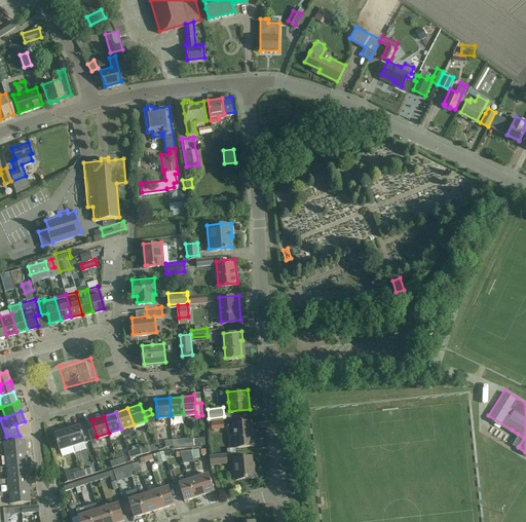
[(251,419),(240,420),(234,421),(236,445),(253,444),(251,419)]
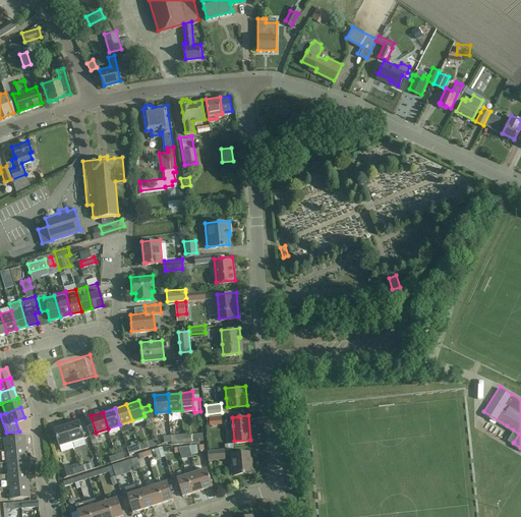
[(78,419),(66,423),(72,440),(84,436),(78,419)]
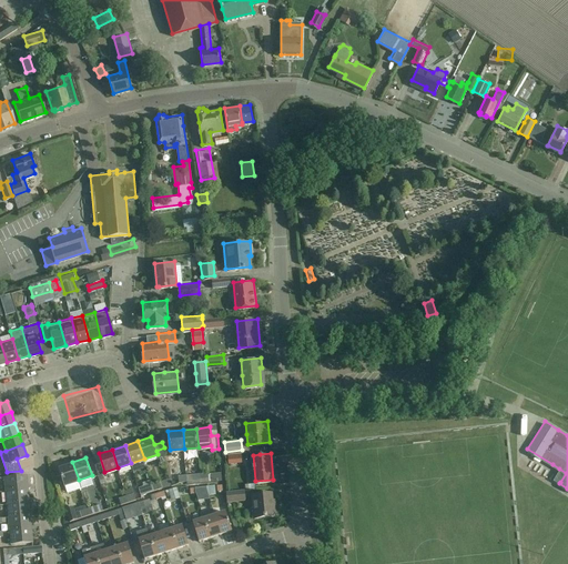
[(79,480),(72,462),(59,466),(64,484),(79,480)]
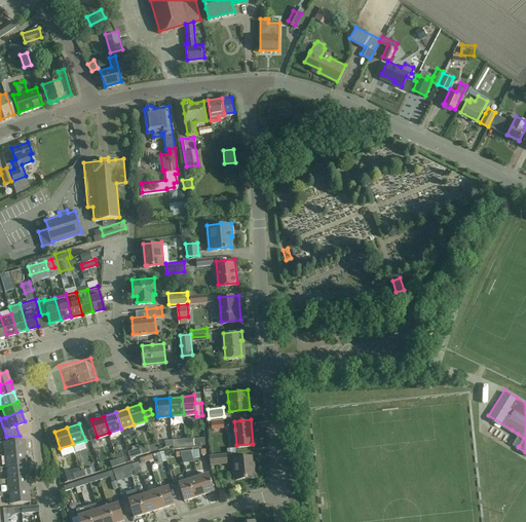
[(3,440),(4,452),(25,450),(24,438),(3,440)]
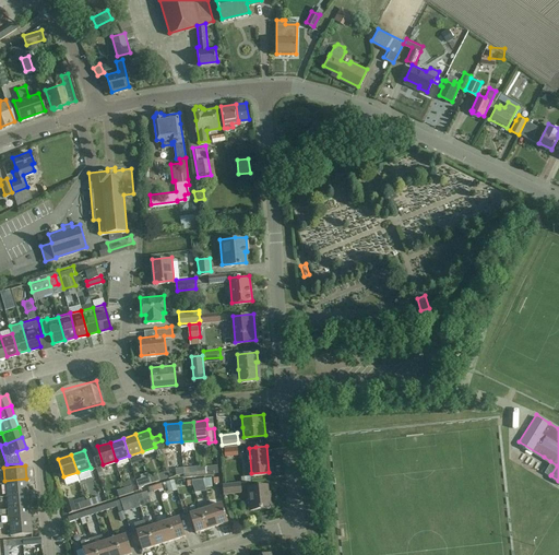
[(173,476),(166,479),(168,486),(175,484),(173,476)]
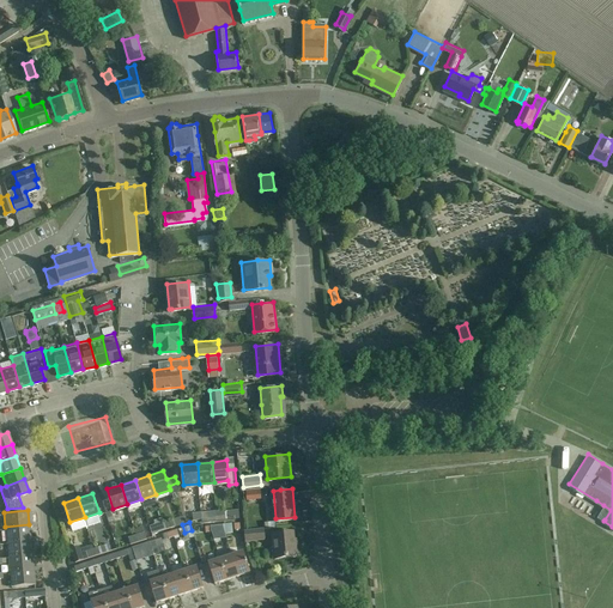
[(5,527),(6,541),(30,539),(29,524),(5,527)]
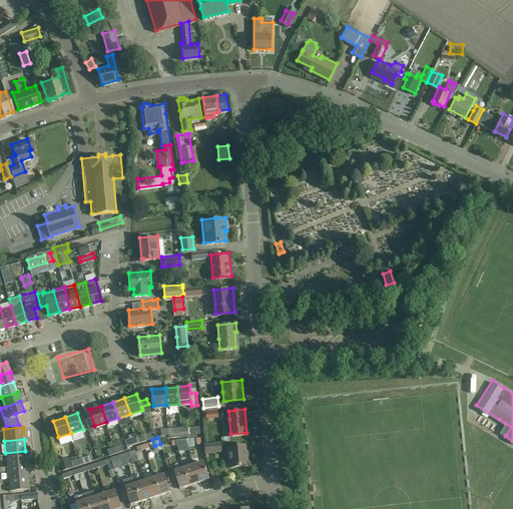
[(203,442),(204,450),(221,448),(220,440),(203,442)]
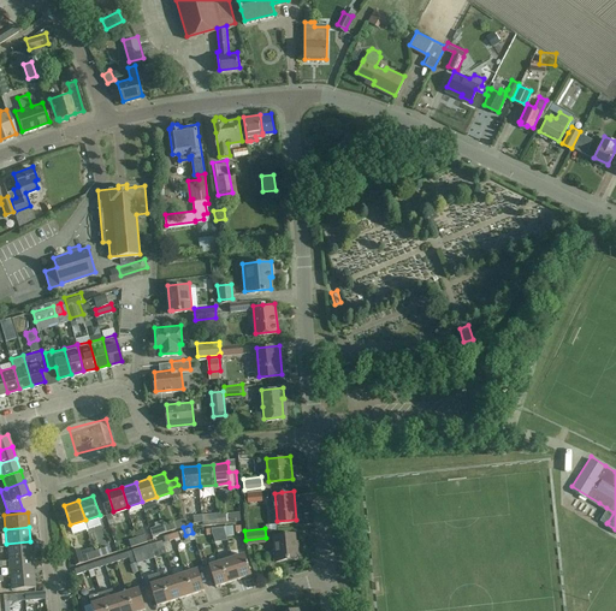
[(273,534),(274,547),(276,559),(300,557),(298,546),(296,546),(295,532),(273,534)]
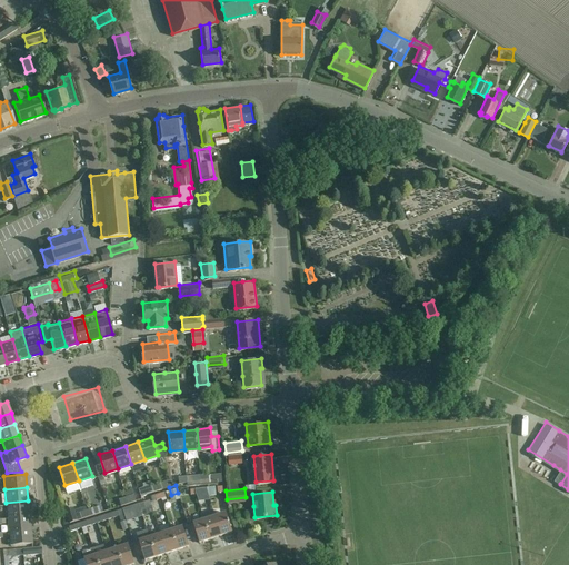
[(6,503),(7,516),(29,514),(28,501),(6,503)]
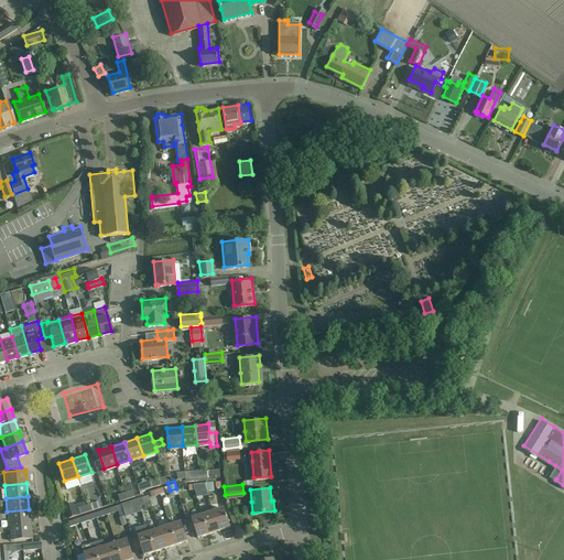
[(100,498),(86,503),(88,509),(102,504),(100,498)]
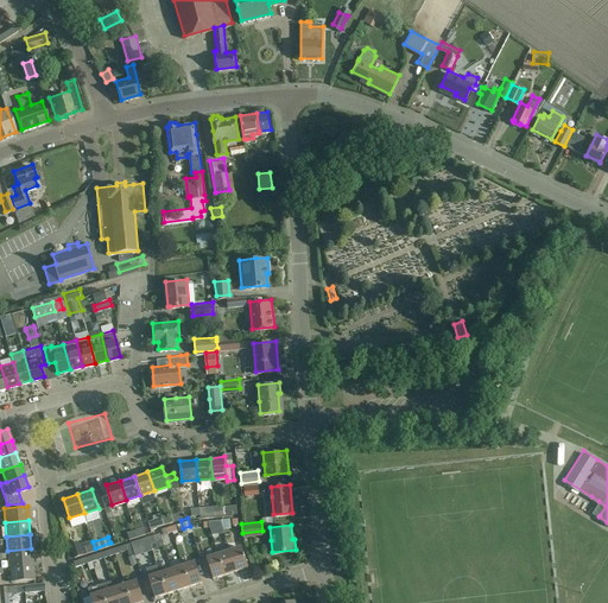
[(139,538),(131,540),(135,553),(144,551),(139,538)]
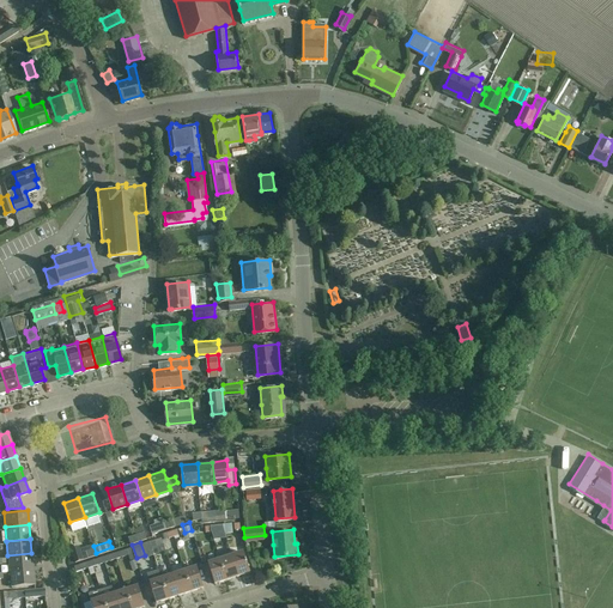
[(71,546),(76,559),(87,555),(85,548),(85,546),(80,547),(79,543),(71,546)]
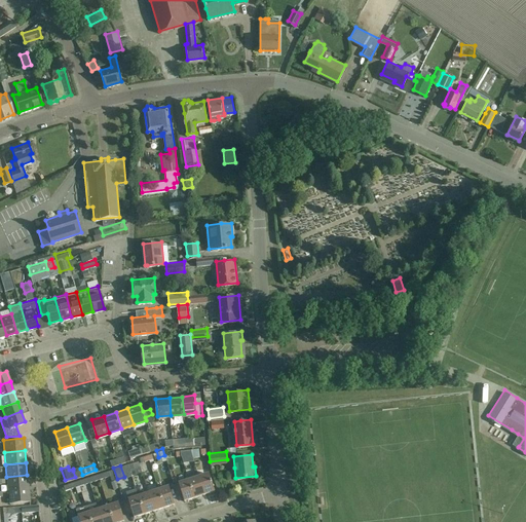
[(113,468),(98,473),(100,477),(110,474),(112,479),(111,480),(114,487),(119,485),(117,479),(113,468)]
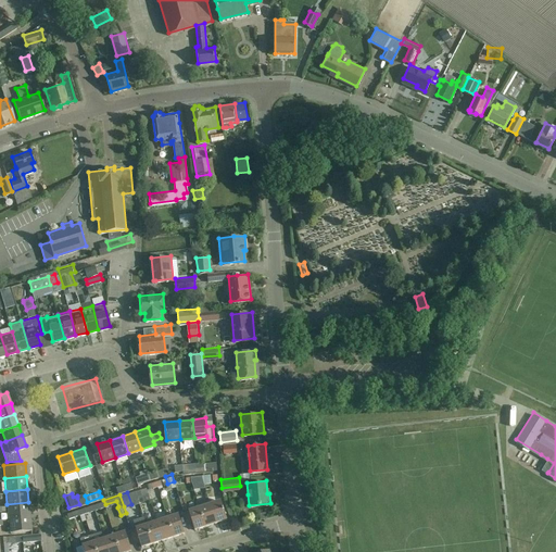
[(179,494),(173,497),(177,510),(182,509),(179,494)]
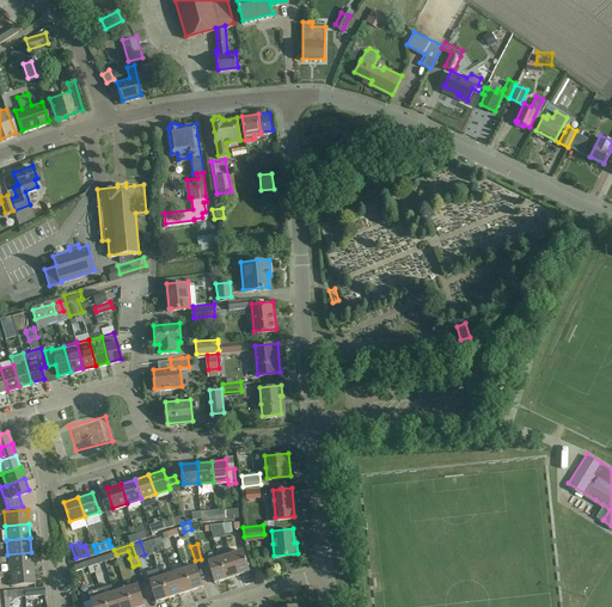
[(243,547),(231,552),(238,572),(250,569),(243,547)]
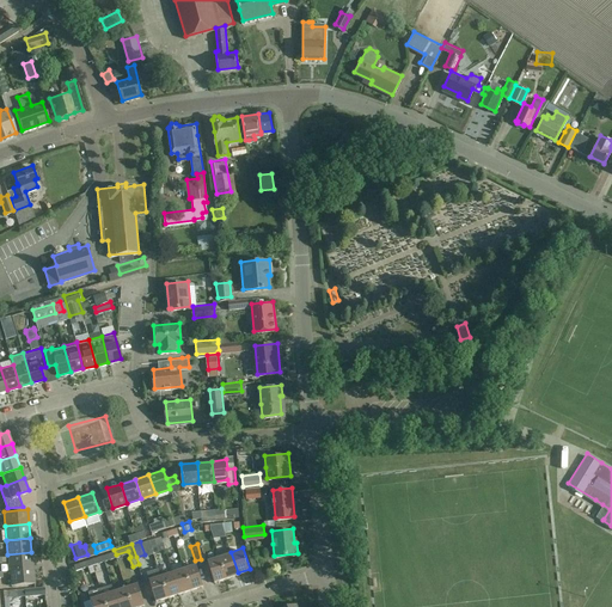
[(7,555),(10,569),(32,566),(31,552),(7,555)]
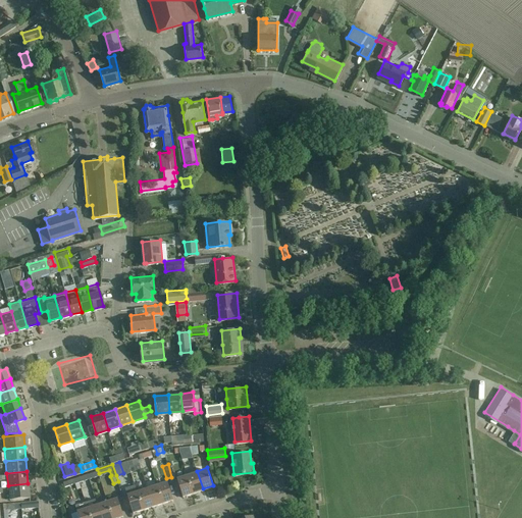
[(197,471),(188,474),(193,491),(203,488),(197,471)]
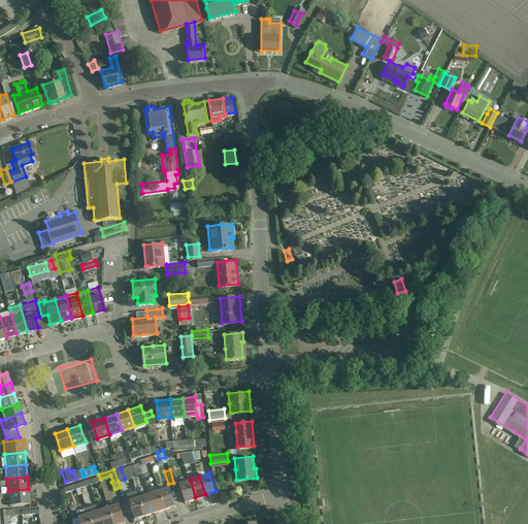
[(195,497),(190,480),(179,483),(185,500),(195,497)]
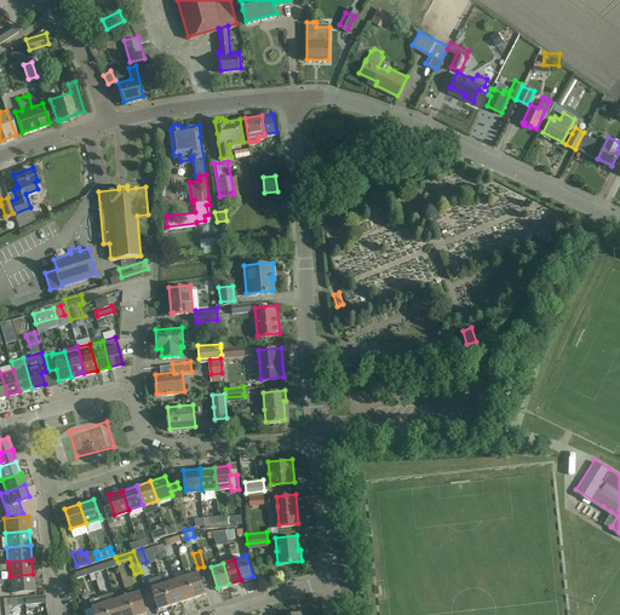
[(199,570),(188,574),(194,595),(206,591),(199,570)]
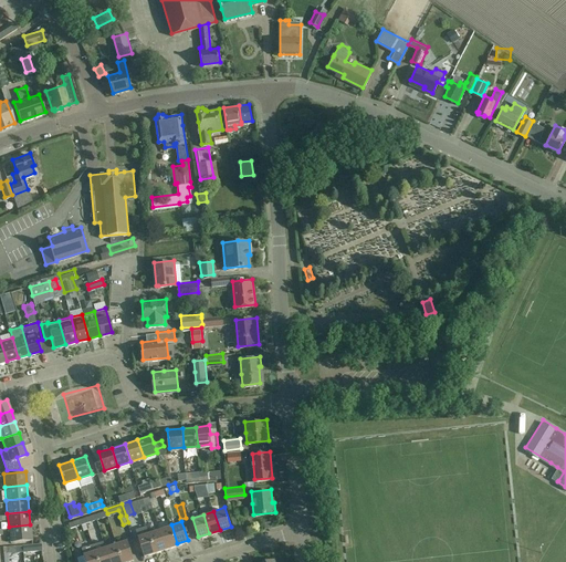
[(30,524),(9,527),(10,540),(32,538),(30,524)]
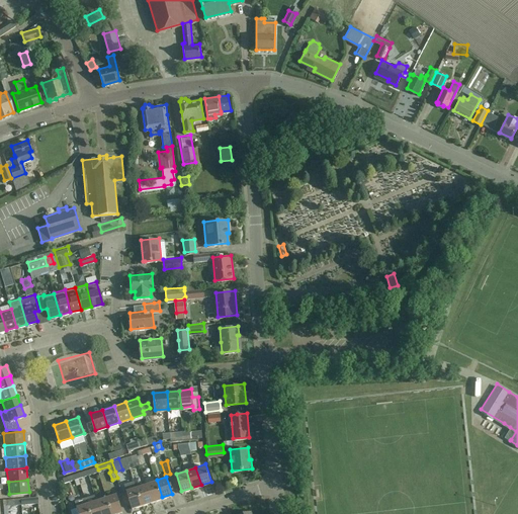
[(157,480),(147,483),(152,501),(162,497),(157,480)]
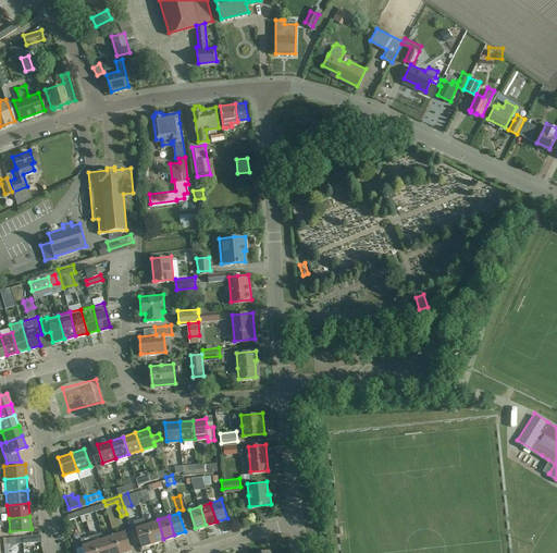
[(158,519),(147,524),(152,542),(163,539),(158,519)]
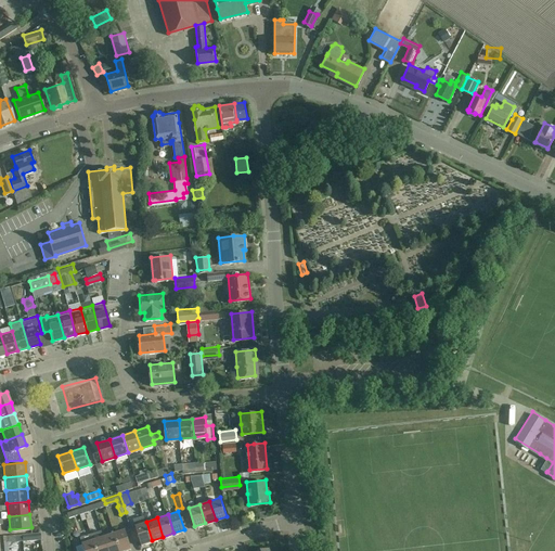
[(152,540),(146,522),(136,525),(141,543),(152,540)]
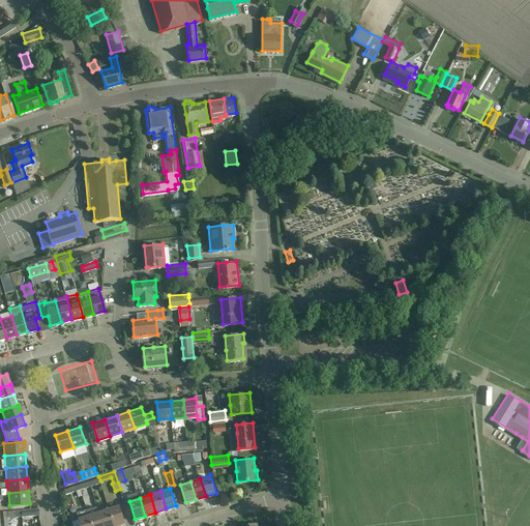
[(87,507),(89,515),(92,525),(104,525),(99,512),(97,504),(87,507)]
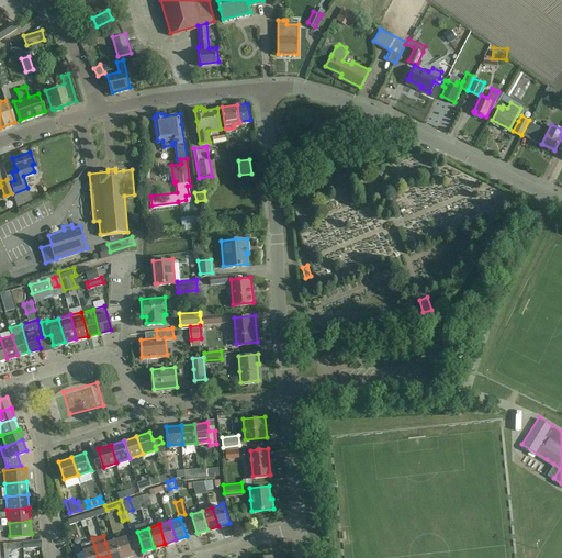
[(126,535),(115,538),(122,557),(133,554),(126,535)]
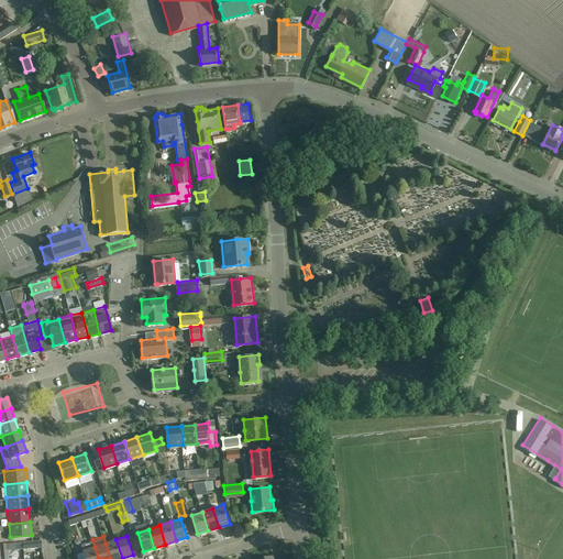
[(84,550),(77,552),(78,558),(98,558),(95,547),(92,539),(81,544),(84,550)]
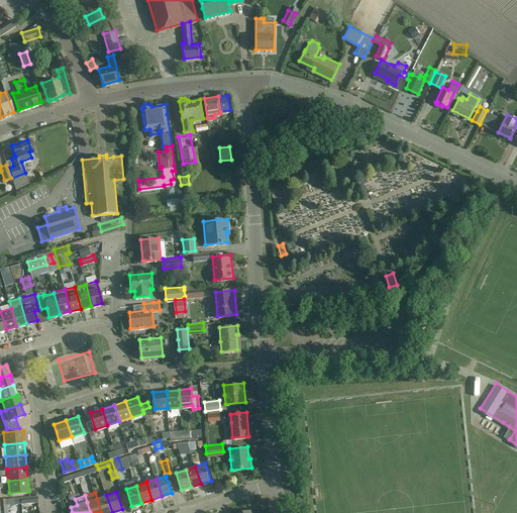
[(97,499),(101,512),(110,512),(112,512),(106,495),(97,499)]
